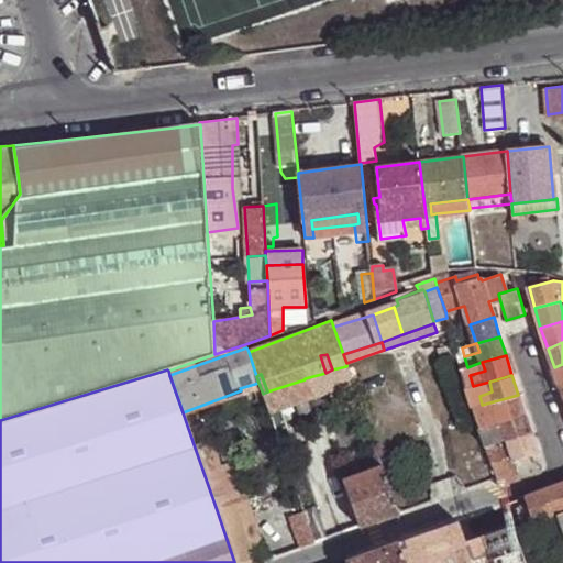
[(307,387),(305,379),(267,392),(263,394),(266,401),(307,387)]
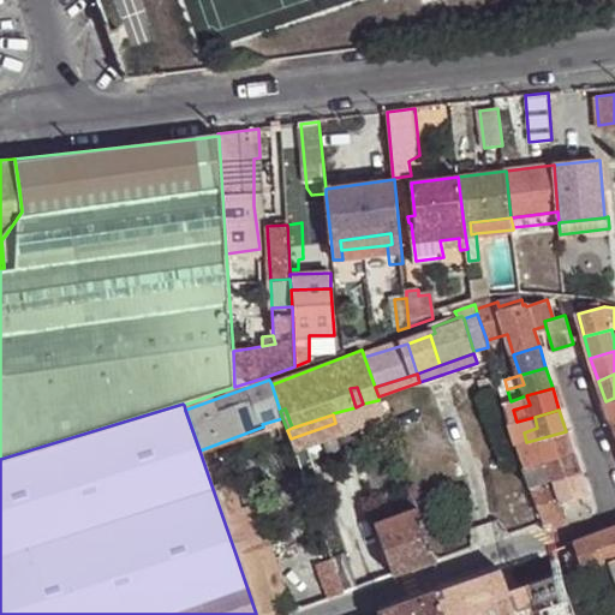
[(526,467),(573,453),(566,431),(526,442),(519,445),(526,467)]
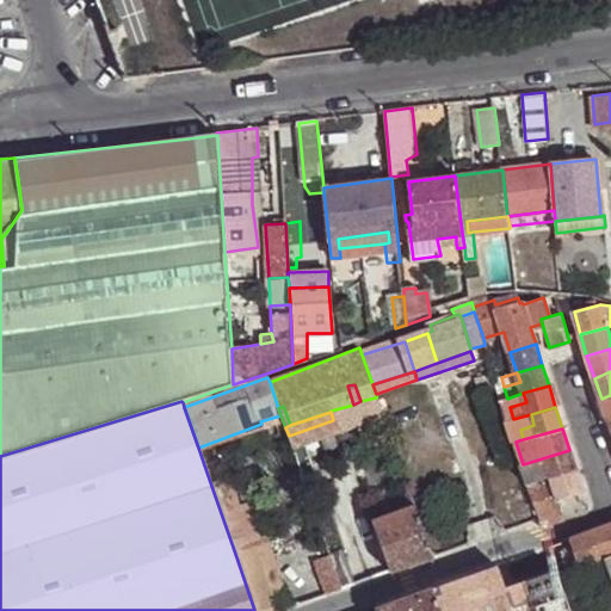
[(530,485),(575,470),(569,450),(523,464),(530,485)]
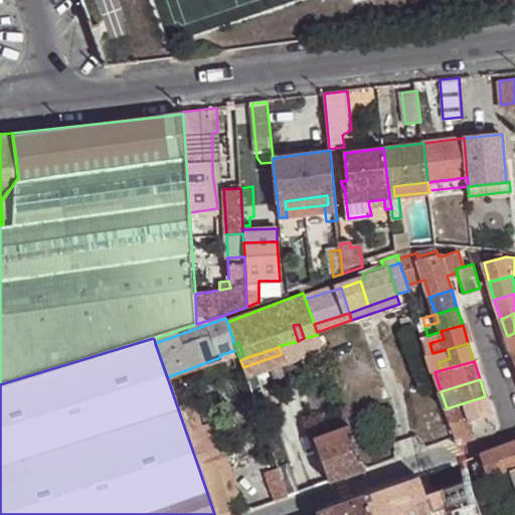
[(249,386),(262,419),(268,416),(256,384),(249,386)]
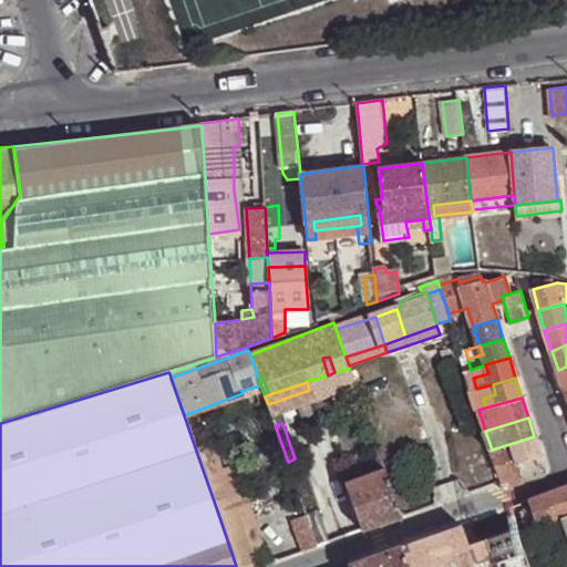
[(492,450),(501,481),(502,482),(521,476),(523,481),(546,474),(534,436),(492,450)]
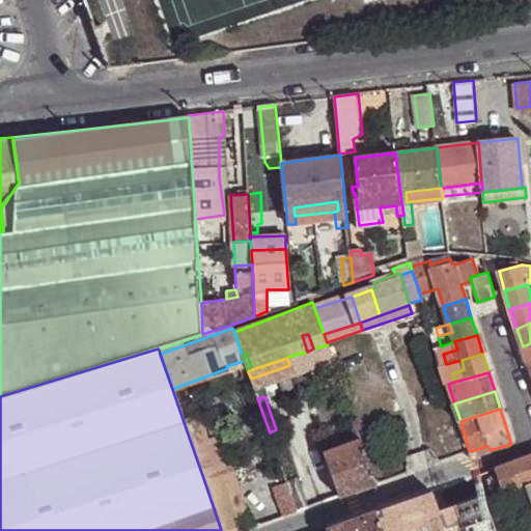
[(198,417),(184,422),(203,478),(218,473),(198,417)]
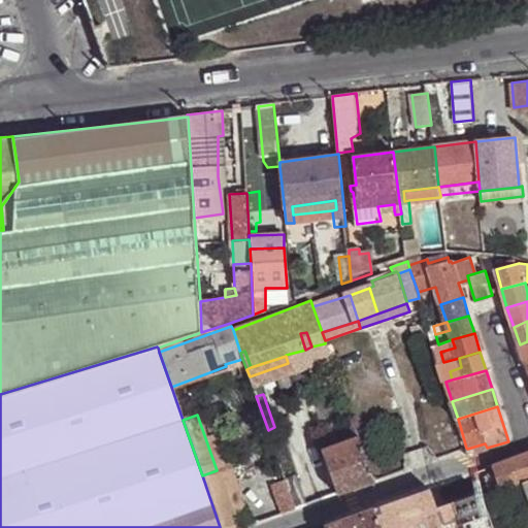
[(338,493),(373,481),(358,436),(323,449),(338,493)]
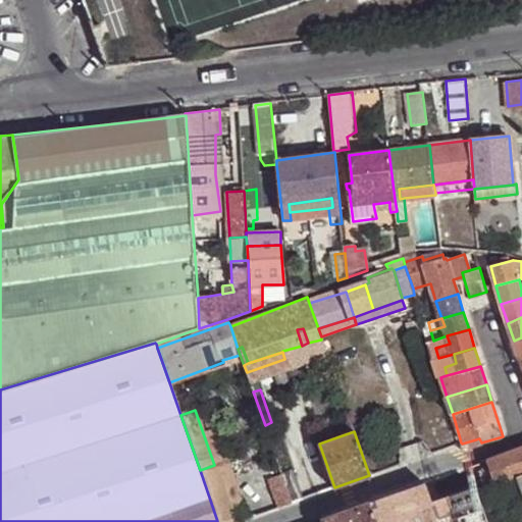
[(488,485),(521,472),(521,448),(489,461),(489,462),(491,467),(483,469),(488,485)]
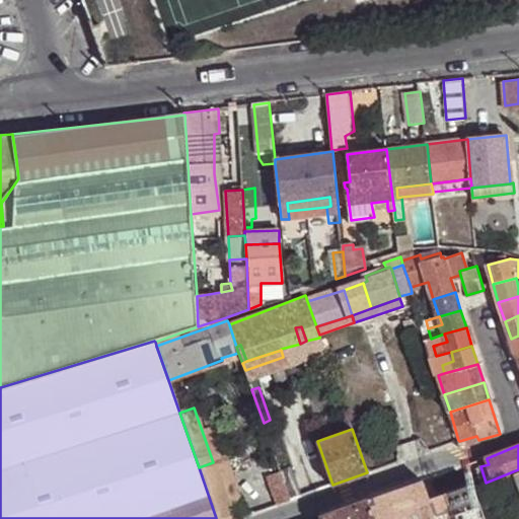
[(216,518),(233,518),(245,515),(225,457),(213,462),(199,467),(216,518)]
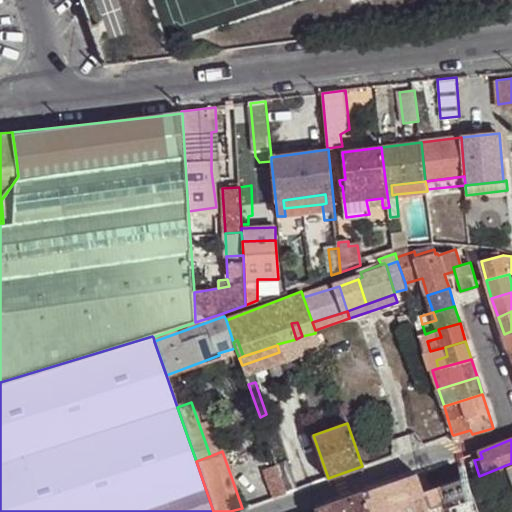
[(475,477),(468,457),(460,459),(468,480),(475,477)]
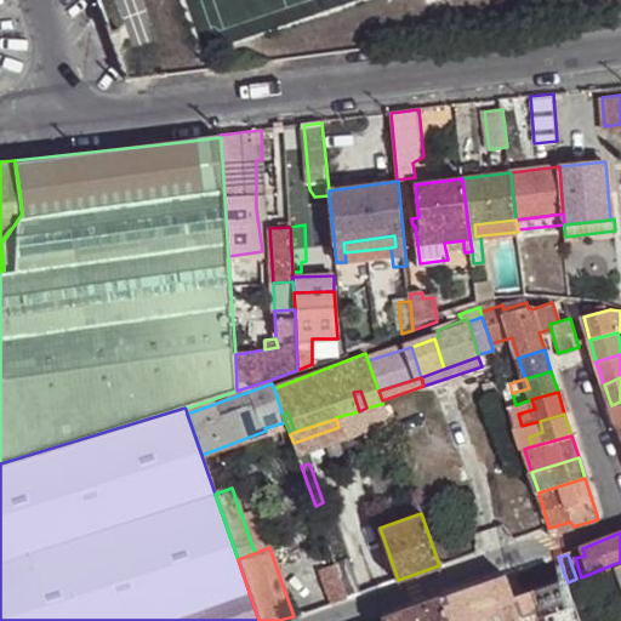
[(347,598),(360,592),(348,557),(335,562),(337,568),(347,598)]
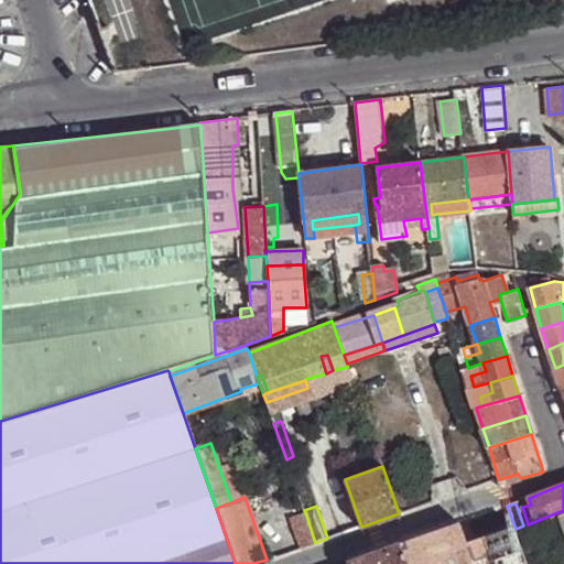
[(516,529),(507,506),(503,507),(474,518),(487,557),(488,563),(516,563),(528,560),(516,529)]
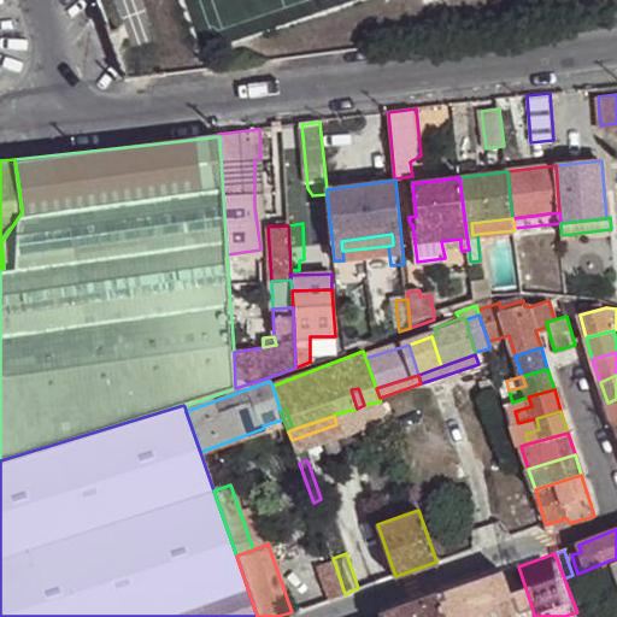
[(589,616),(616,616),(616,558),(577,574),(575,575),(589,616)]
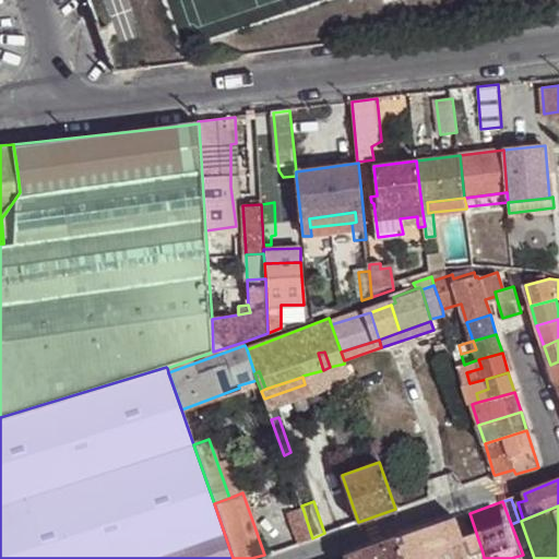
[(300,543),(312,538),(304,511),(292,515),(300,543)]
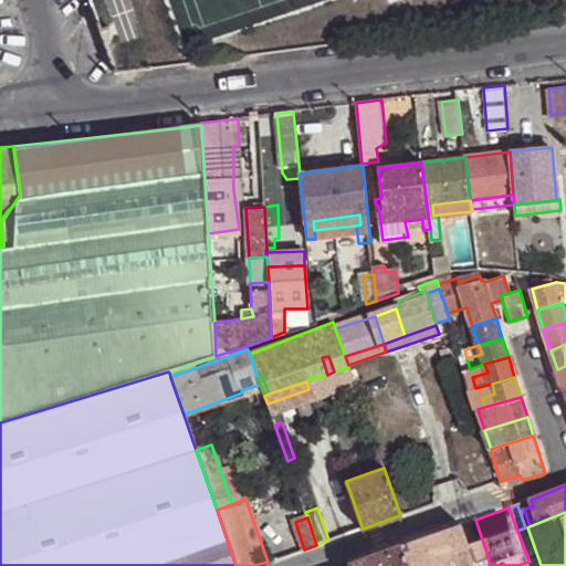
[(468,565),(489,559),(475,520),(432,534),(443,565),(468,565)]
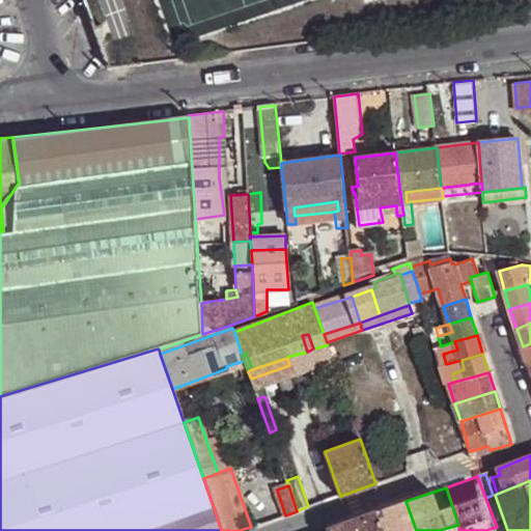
[(416,530),(406,501),(374,512),(381,530),(416,530)]
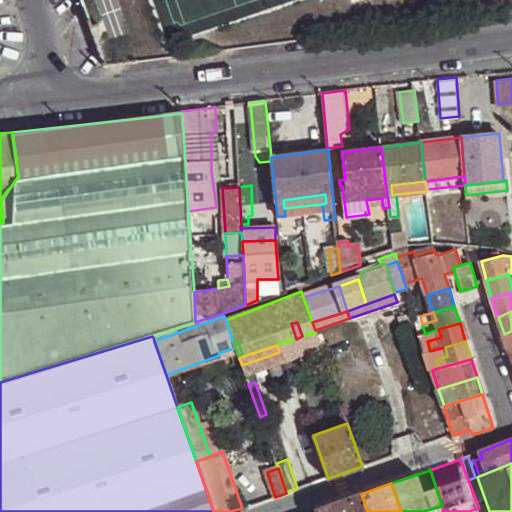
[(367,511),(361,494),(315,509),(315,511),(367,511)]
